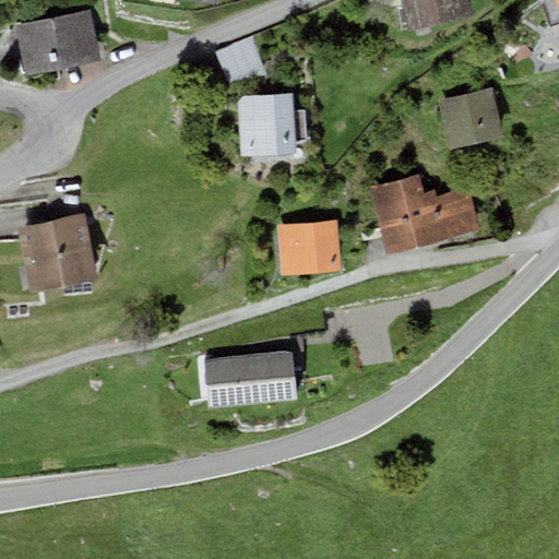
[(470,0),(400,0),(408,34),(474,20),(470,0)]
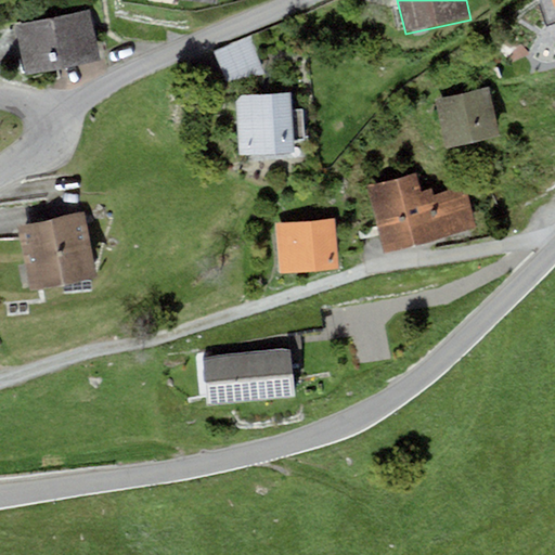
[(90,9),(16,26),(27,76),(102,60),(90,9)]
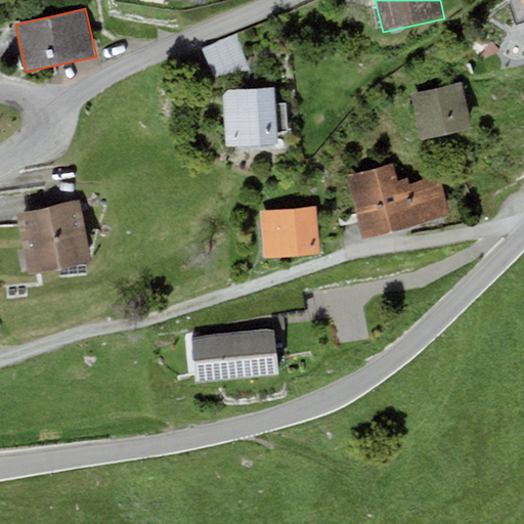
[(251,71),(235,35),(202,49),(214,79),(251,71)]
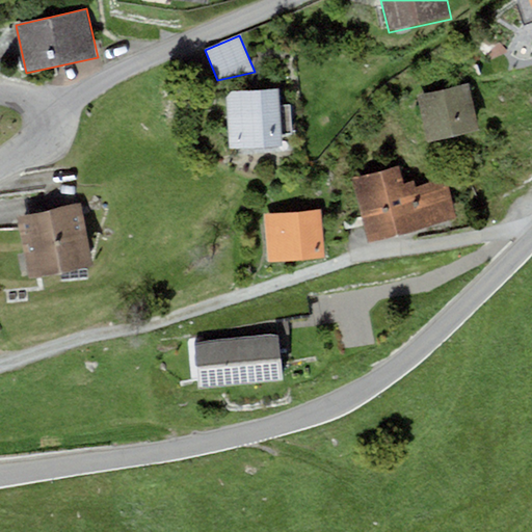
[(469,84),(417,96),(427,142),(479,130),(469,84)]
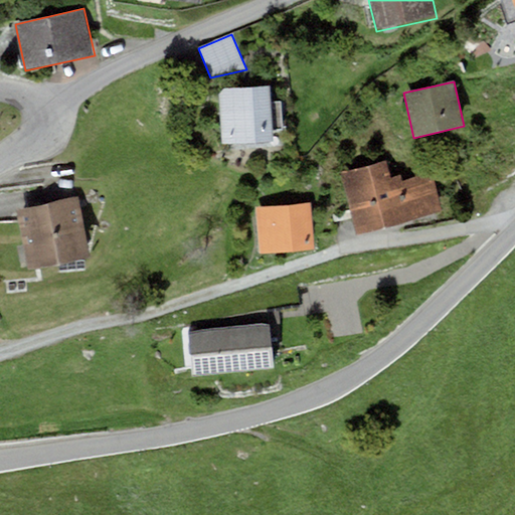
[(271,86),(218,90),(222,146),(275,142),(274,131),(284,131),(282,102),(272,103),(271,86)]
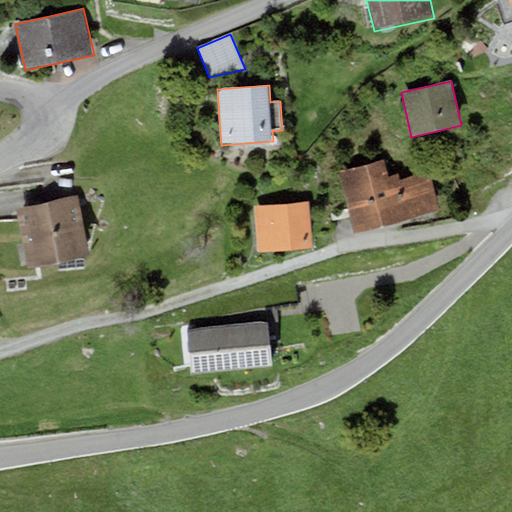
[(384,160),(340,171),(356,232),(439,211),(429,173),(401,180),(399,174),(388,176),(384,160)]
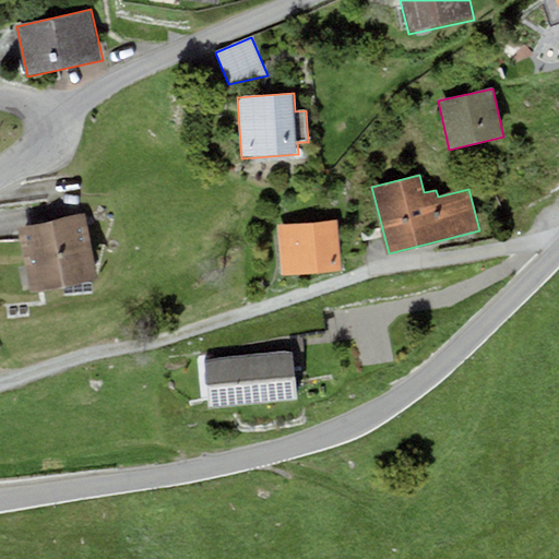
[(85,214),(18,229),(32,296),(99,281),(85,214)]
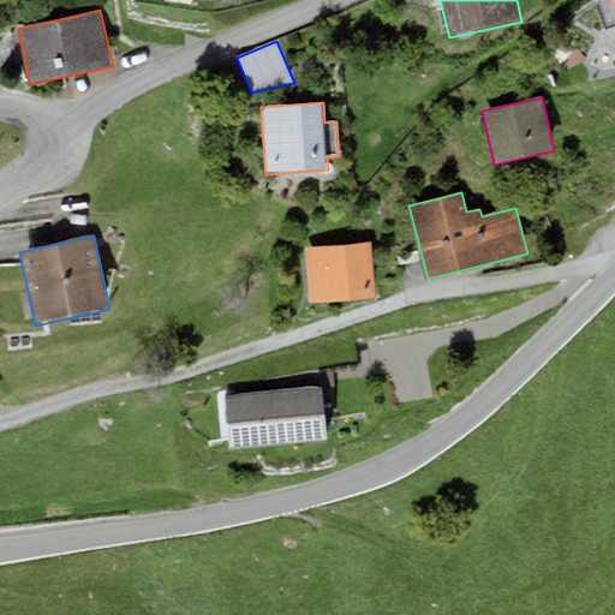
[(371,243),(305,249),(311,305),(377,299),(371,243)]
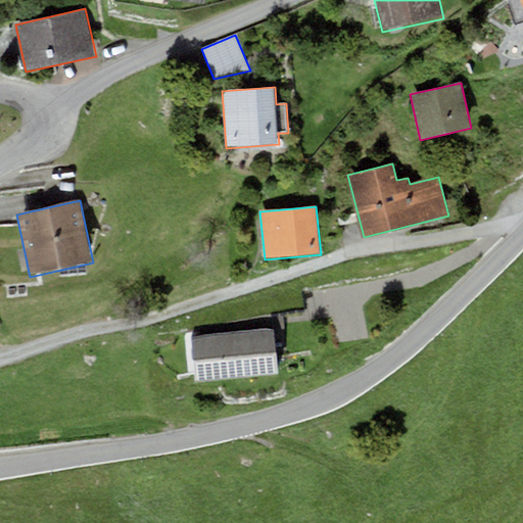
[(273,328),(190,337),(195,383),(278,374),(273,328)]
